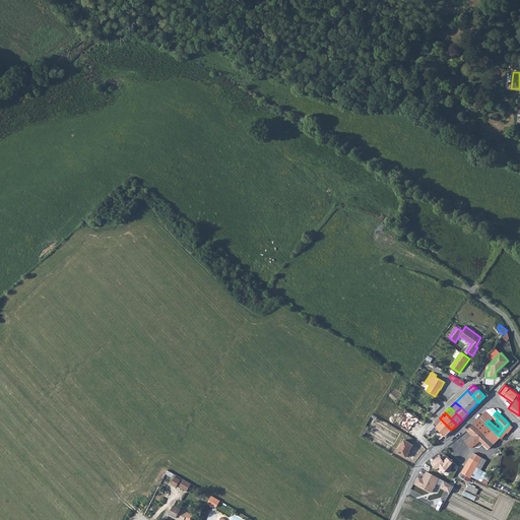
[(479,417),(485,424),(488,420),(485,417),(482,414),(479,417)]
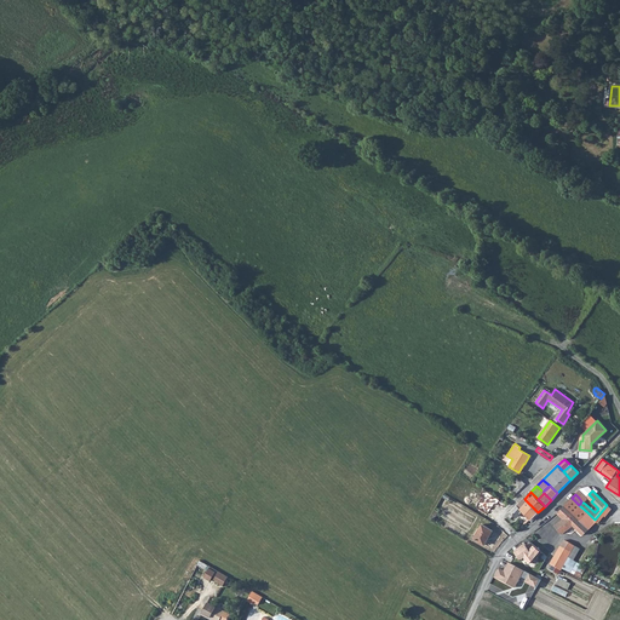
[(564,506),(580,521),(587,512),(579,505),(572,498),(564,506)]
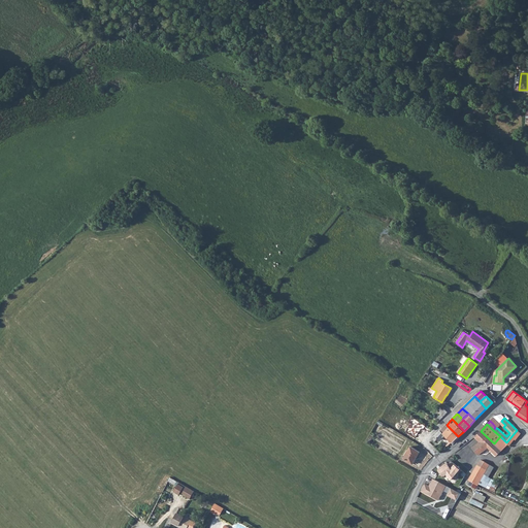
[(431,439),(434,442),(438,438),(439,440),(441,439),(448,446),(452,442),(458,436),(447,425),(441,430),(439,432),(431,439)]
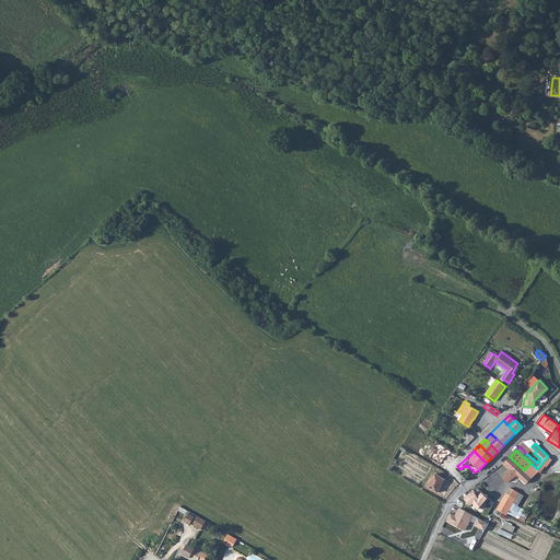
[(537,469),(539,470),(540,471),(546,466),(547,466),(552,461),(548,456),(537,469)]
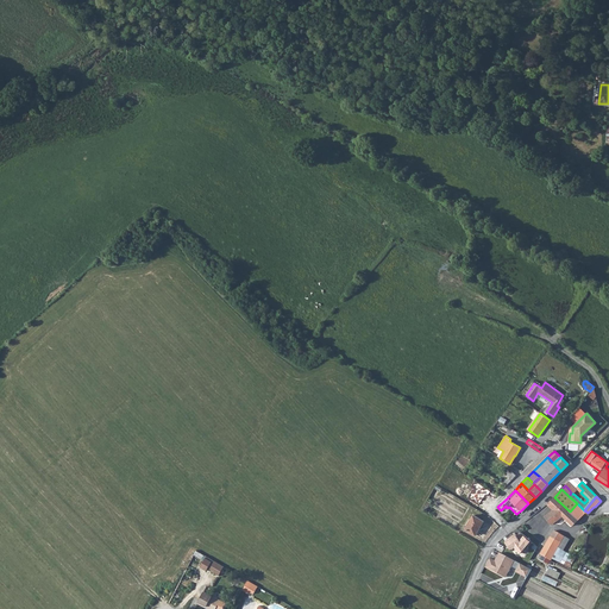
[(553,509),(545,516),(551,523),(553,523),(560,516),(563,519),(570,512),(554,497),(547,504),(553,509)]
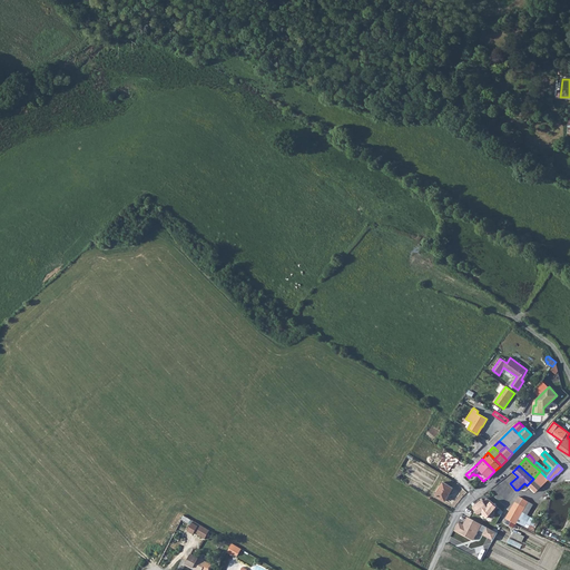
[(533,479),(540,485),(542,487),(549,479),(547,478),(540,471),(533,479)]
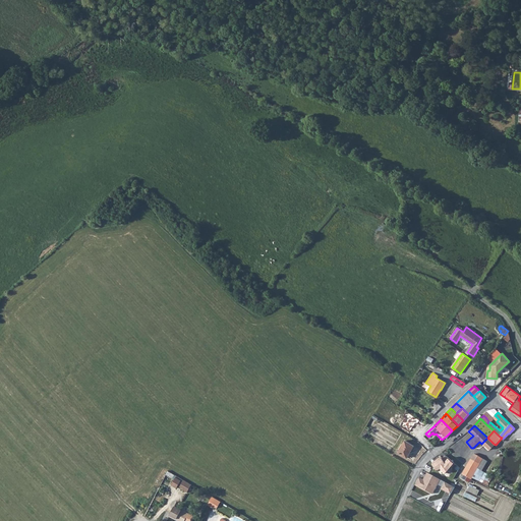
[(481,444),(484,447),(490,446),(494,444),(487,438),(481,444)]
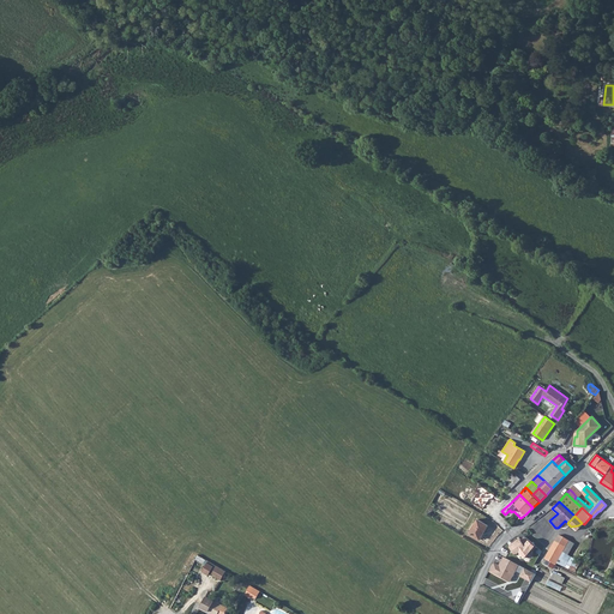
[(469,531),(480,539),(488,524),(479,518),(469,531)]
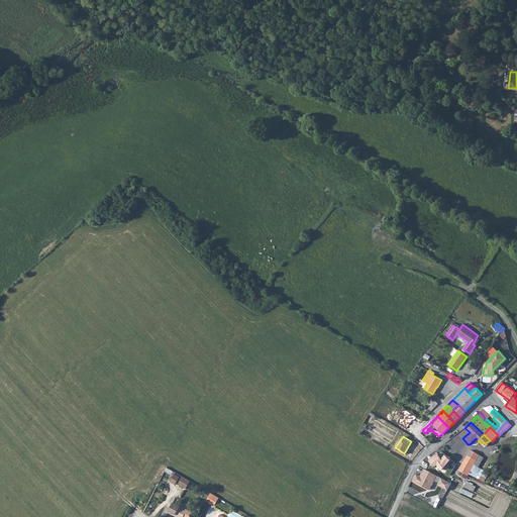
[(468,455),(476,460),(479,455),(472,451),(471,450),(468,455)]
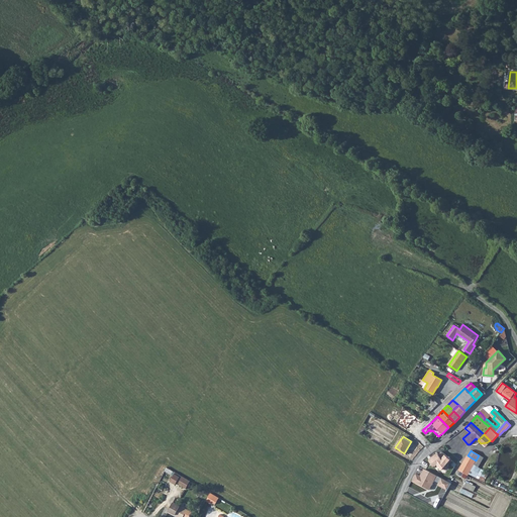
[(437,453),(430,458),(431,459),(429,460),(433,467),(437,464),(441,470),(451,459),(442,452),(438,455),(437,453)]
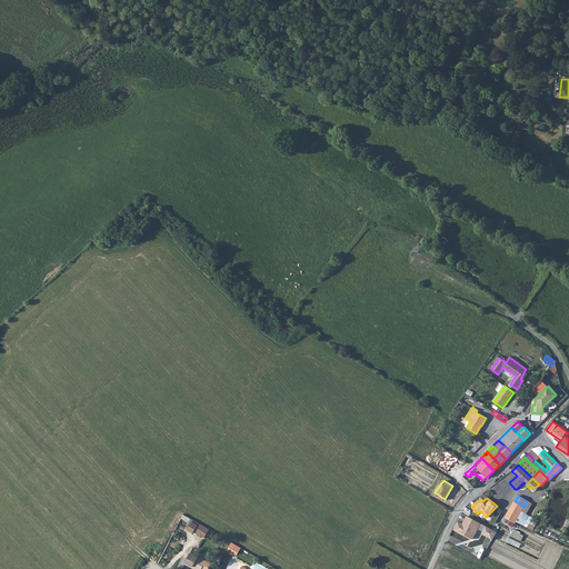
[(515,501),(506,518),(510,521),(508,525),(512,527),(515,522),(523,507),(515,501)]
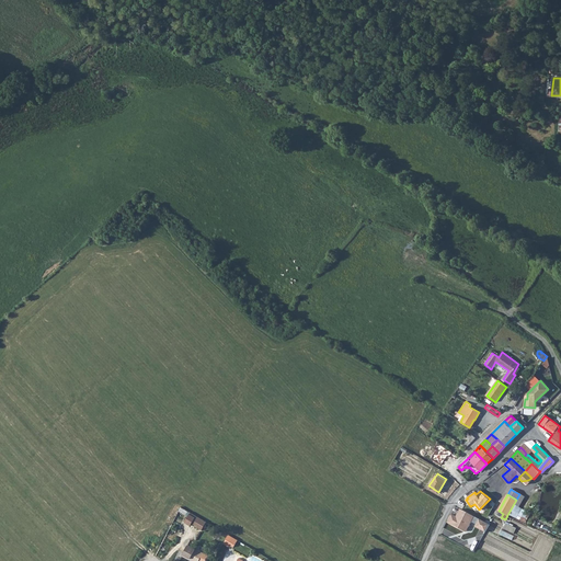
[(460,508),(457,514),(458,515),(457,517),(451,514),(447,523),(464,531),(466,531),(471,522),(477,525),(474,527),(484,533),(489,525),(460,508)]
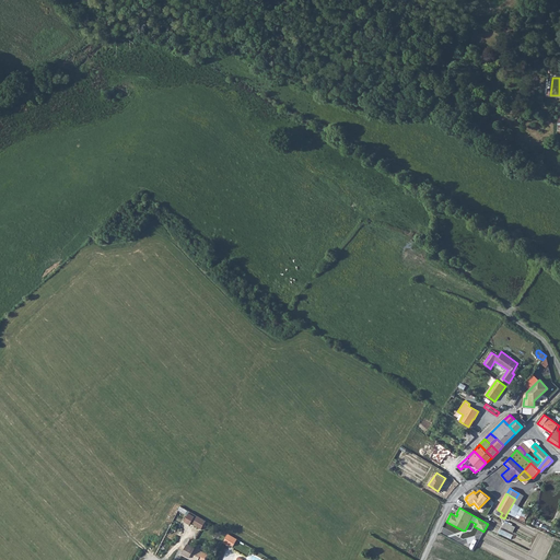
[(191,521),(190,523),(201,529),(206,521),(196,514),(191,521)]
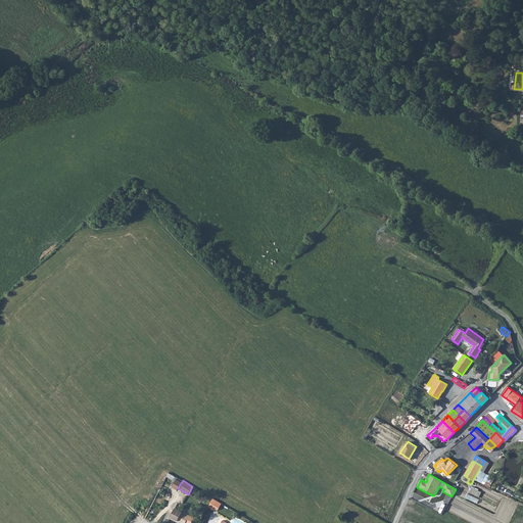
[(472,487),(470,492),(480,497),(482,492),(472,487)]
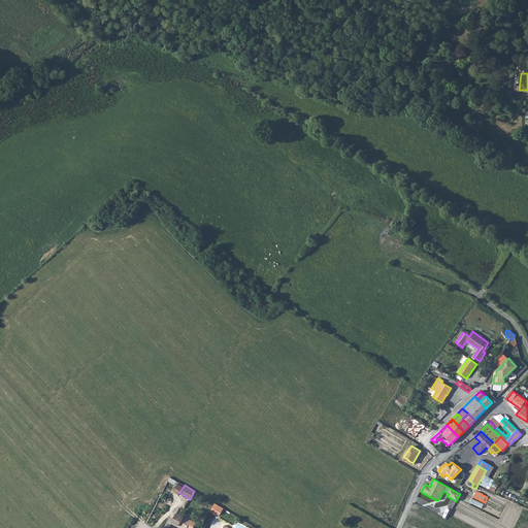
[(210,512),(216,515),(217,514),(220,515),(223,508),(215,503),(210,512)]
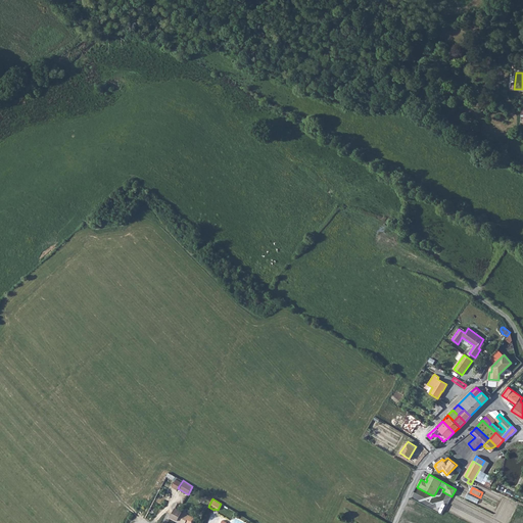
[(177,522),(177,521),(181,522),(191,522),(194,518),(175,508),(170,518),(177,522)]
